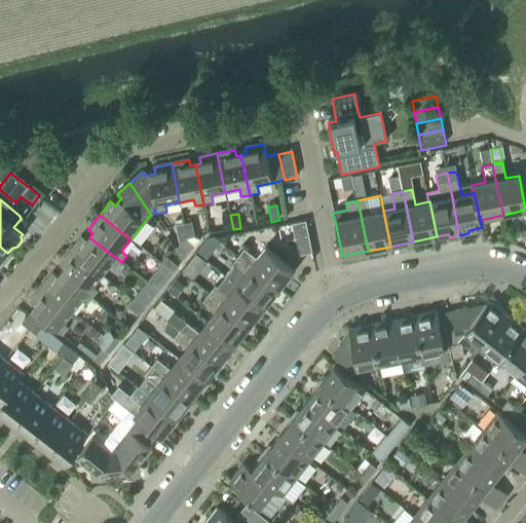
[(225,231),(233,229),(230,215),(222,217),(225,231)]
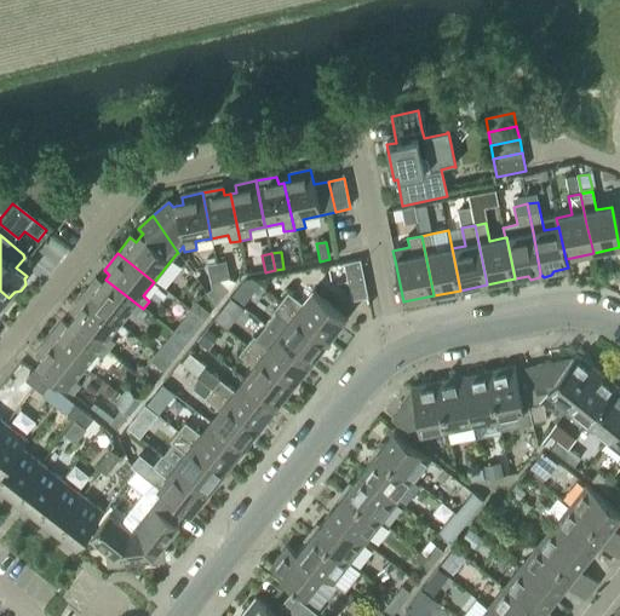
[(360,262),(344,265),(351,303),(368,299),(360,262)]
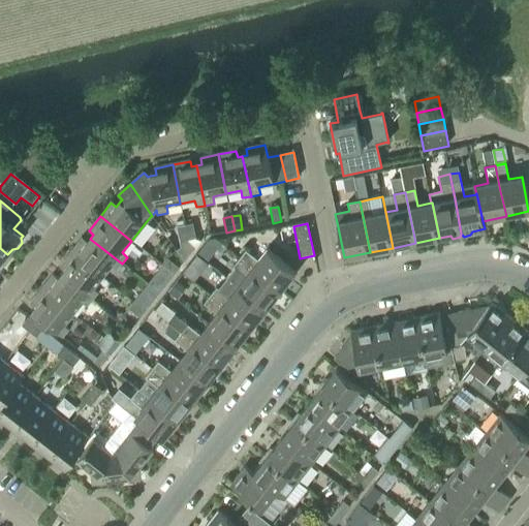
[(185,226),(187,241),(195,239),(192,224),(185,226)]
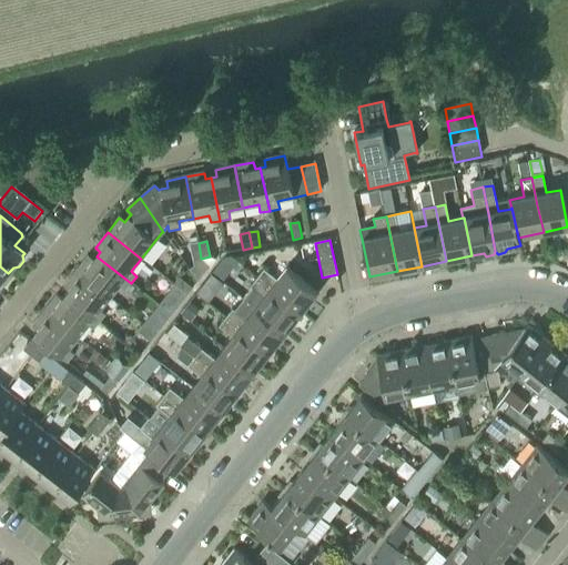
[(193,261),(201,259),(199,243),(190,244),(193,261)]
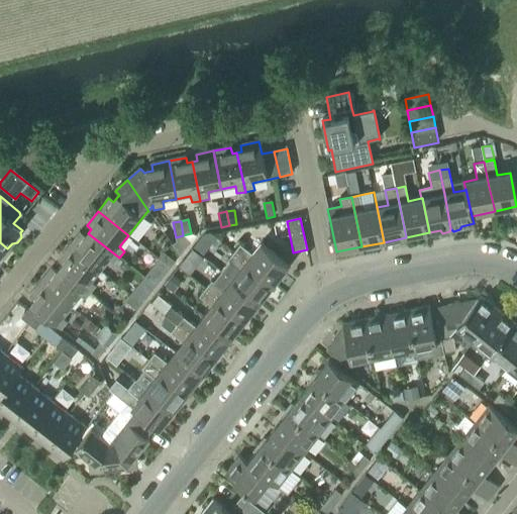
[(80,233),(69,247),(100,272),(108,261),(113,265),(119,258),(88,233),(85,237),(80,233)]
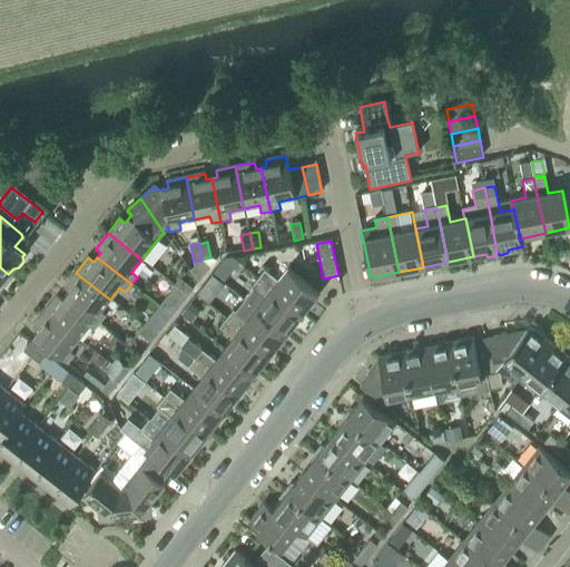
[(265,272),(257,280),(301,315),(317,294),(287,270),(277,282),(265,272)]
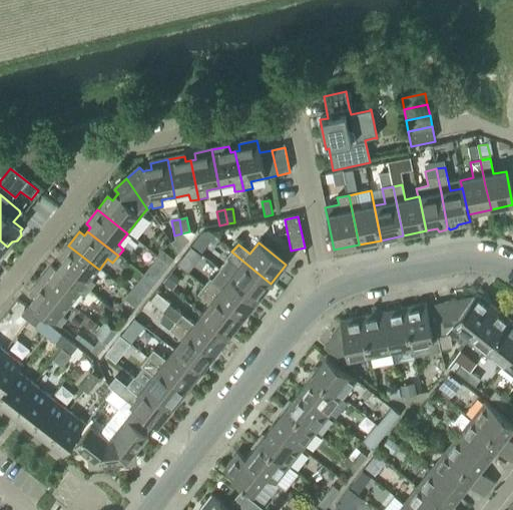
[(68,245),(57,260),(62,264),(59,268),(90,292),(95,285),(90,281),(99,270),(68,245)]
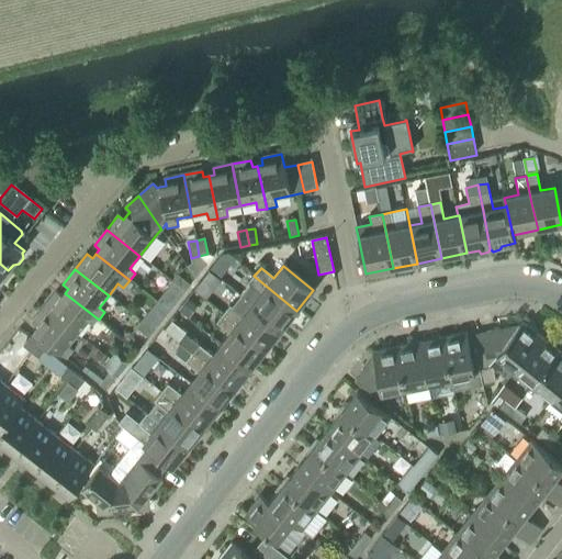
[(172,282),(186,292),(191,286),(178,276),(172,282)]
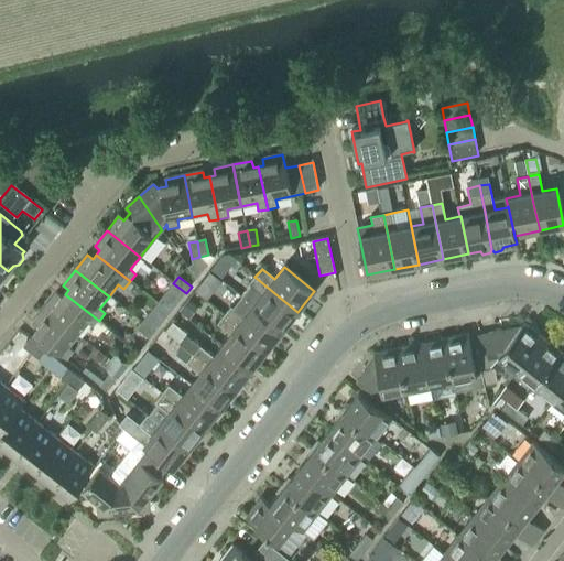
[(250,287),(242,298),(253,306),(283,331),(297,312),(255,277),(248,286),(250,287)]
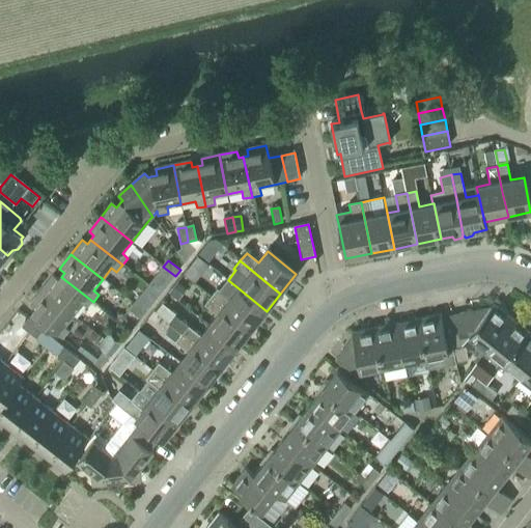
[(170,282),(175,276),(163,267),(158,273),(170,282)]
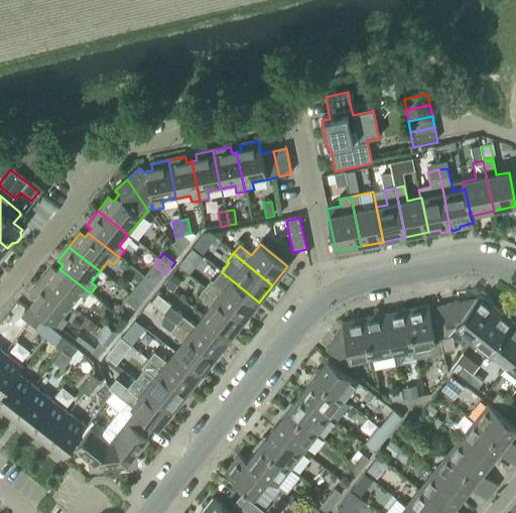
[(51,269),(40,282),(71,306),(80,296),(85,300),(91,293),(59,269),(56,273),(51,269)]
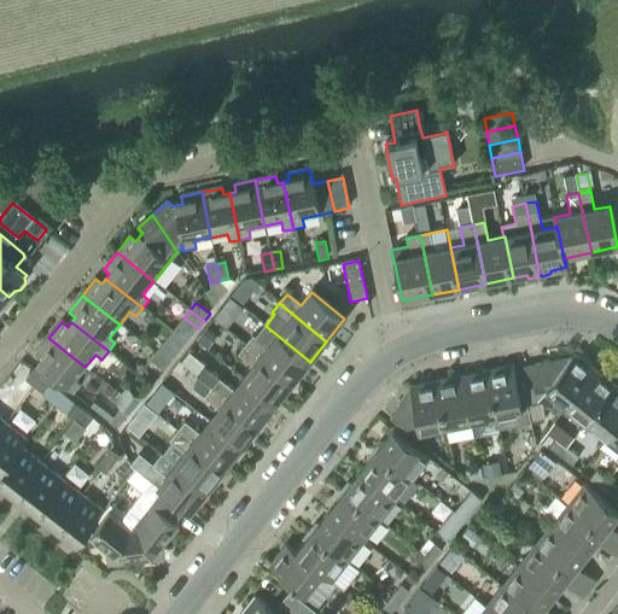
[(246,346),(293,382),(310,362),(278,335),(266,326),(256,339),(254,337),(246,346)]
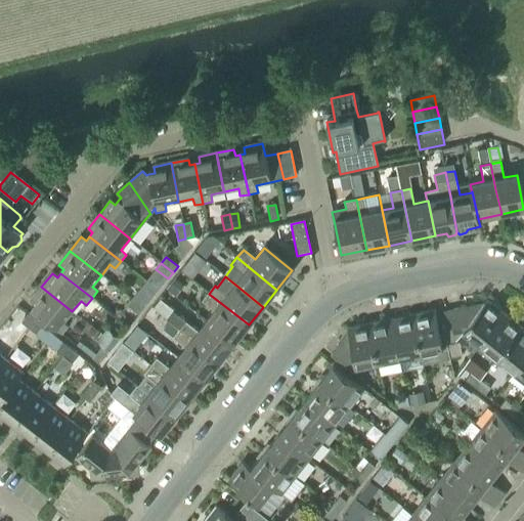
[(132,300),(143,309),(158,292),(145,283),(132,300)]
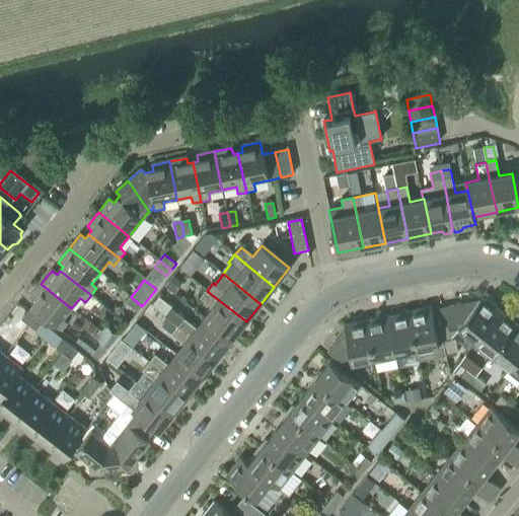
[(41,285),(29,298),(34,302),(30,307),(57,327),(62,332),(68,324),(63,320),(71,309),(71,308),(41,284),(41,285)]
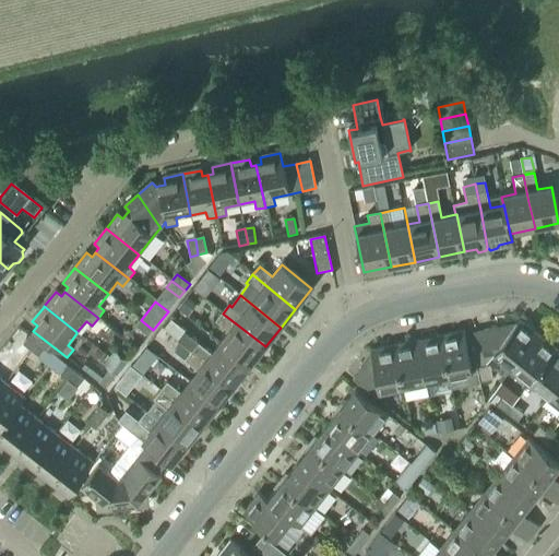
[(223,314),(215,322),(228,332),(222,341),(251,365),(265,346),(223,314)]
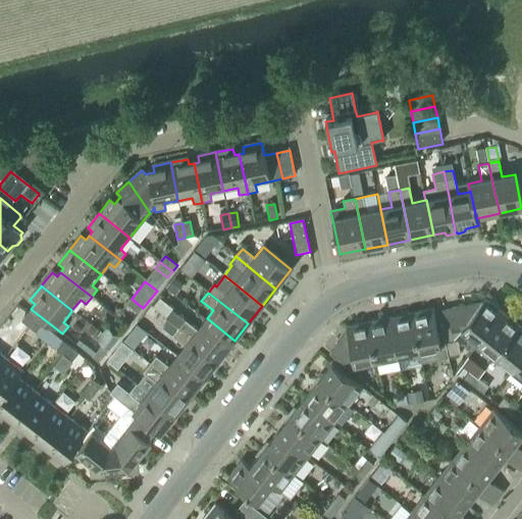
[(126,305),(138,314),(143,308),(132,299),(126,305)]
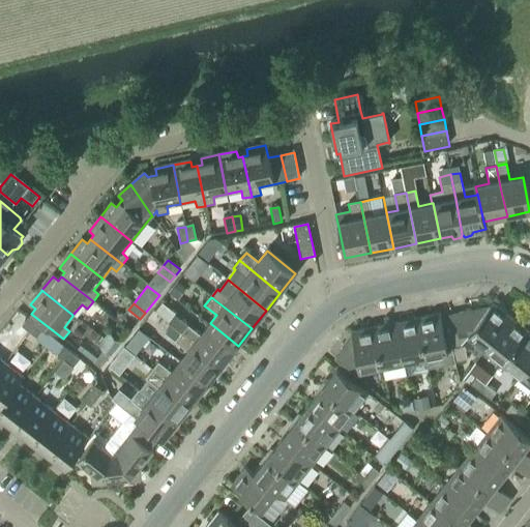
[(490,309),(451,316),(458,347),(462,346),(469,337),(484,349),(509,318),(493,304),(490,309)]
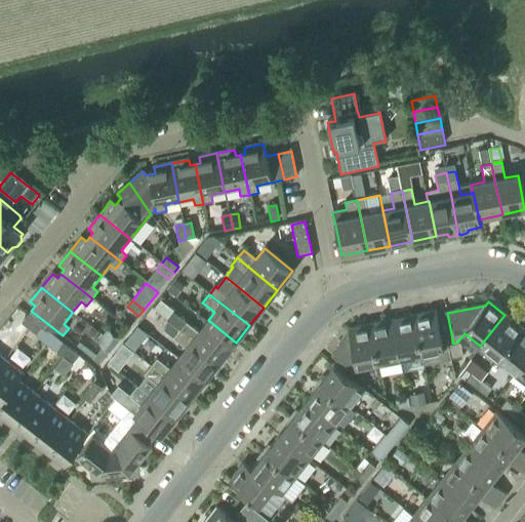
[(172,312),(166,320),(170,323),(174,327),(192,342),(219,363),(236,343),(208,320),(199,332),(172,312)]
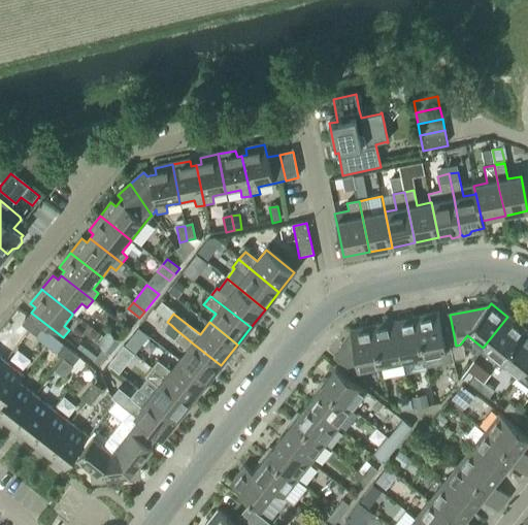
[(438,314),(416,319),(423,357),(424,357),(426,368),(453,362),(450,347),(456,346),(450,315),(438,317),(438,314)]
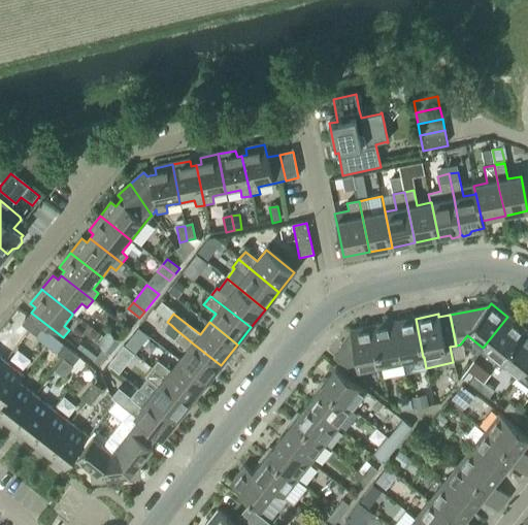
[(507,317),(483,348),(500,362),(525,330),(507,317)]
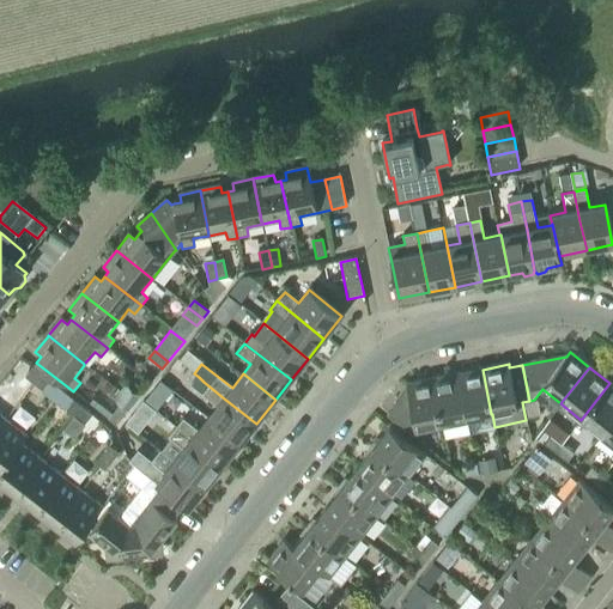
[(34,385),(42,376),(32,369),(24,378),(34,385)]
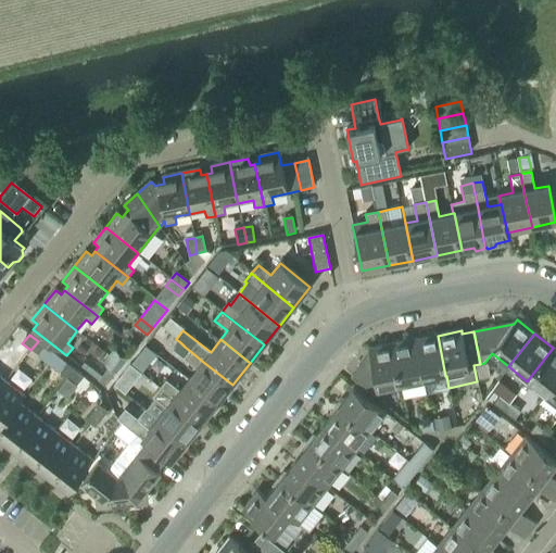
[(438,336),(416,340),(424,380),(427,396),(449,391),(449,388),(446,376),(445,376),(438,336)]
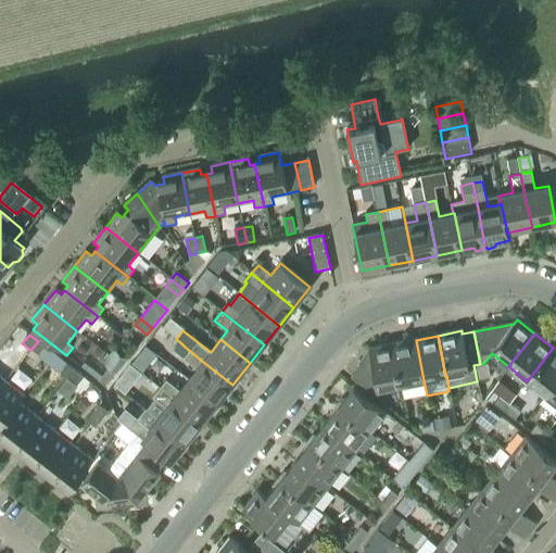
[(391,344),(399,386),(424,381),(424,380),(416,340),(391,344)]
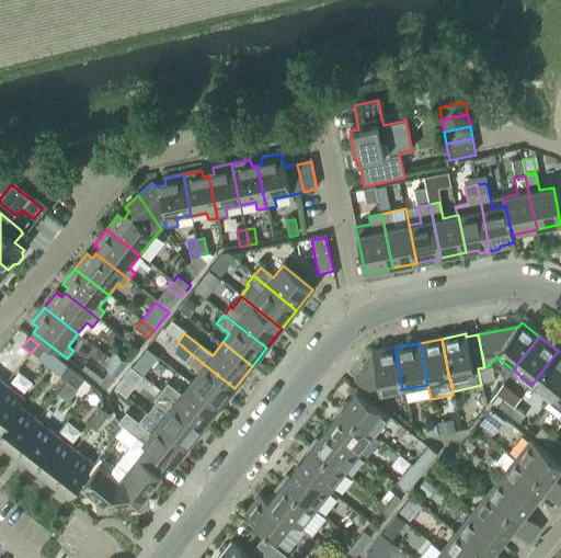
[(38,344),(31,353),(49,368),(56,359),(38,344)]
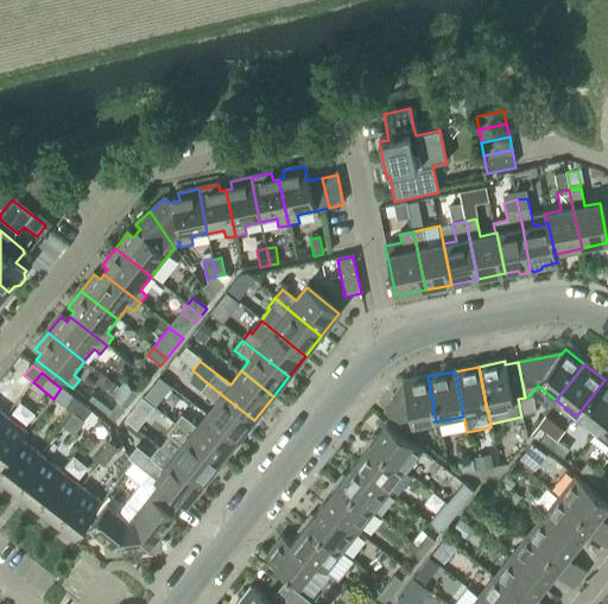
[(197,374),(190,383),(195,387),(201,392),(215,404),(206,415),(238,440),(254,420),(222,395),(202,379),(197,374)]
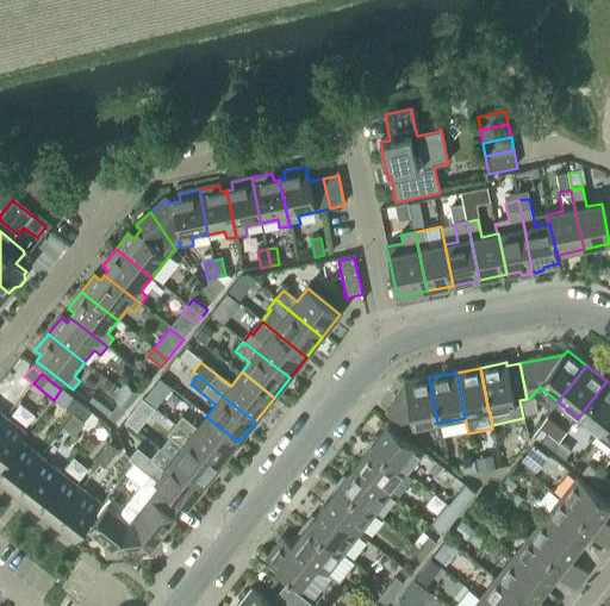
[(386,414),(402,429),(414,437),(422,426),(437,423),(429,378),(405,382),(406,388),(406,389),(386,414)]
